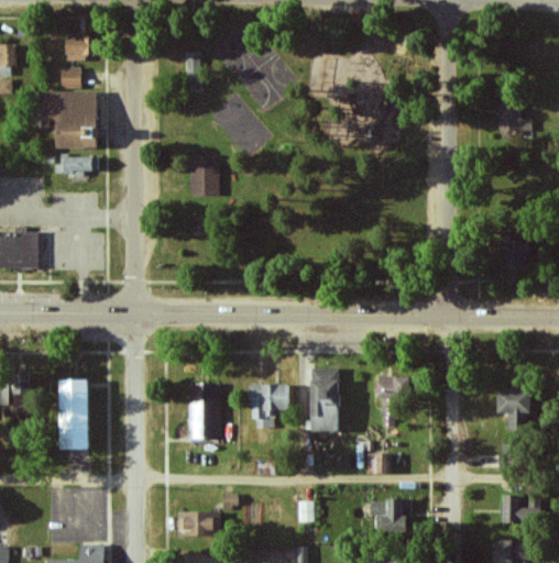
[(65,61),(83,61),(84,55),(97,55),(97,34),(65,34),(65,61)]
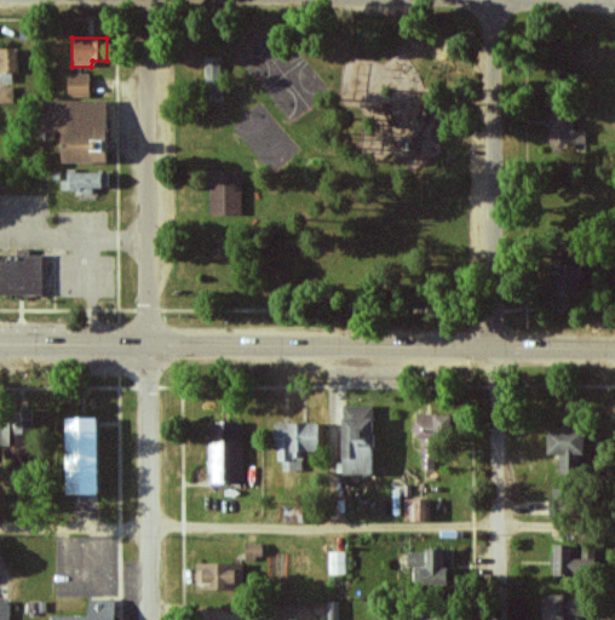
[(0,73),(16,73),(16,47),(0,47),(0,73)]
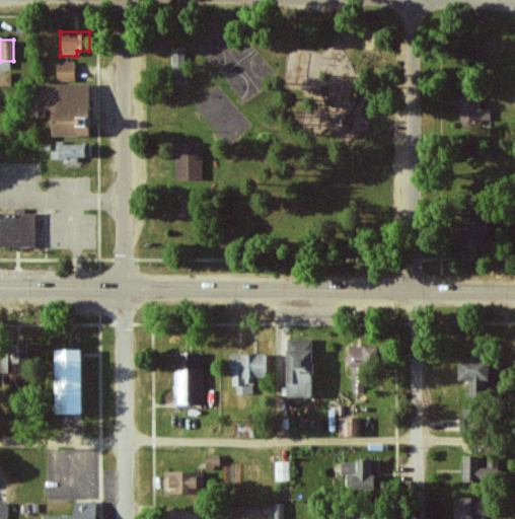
[(170,83),(184,82),(182,51),(169,51),(170,83)]
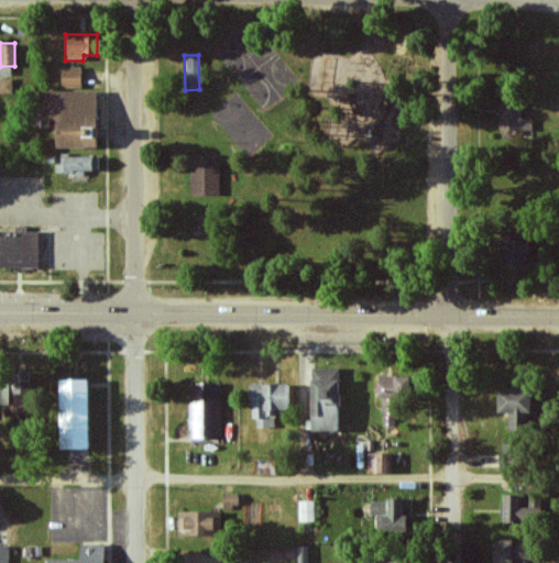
[(79,67),(59,67),(59,88),(79,89),(79,67)]
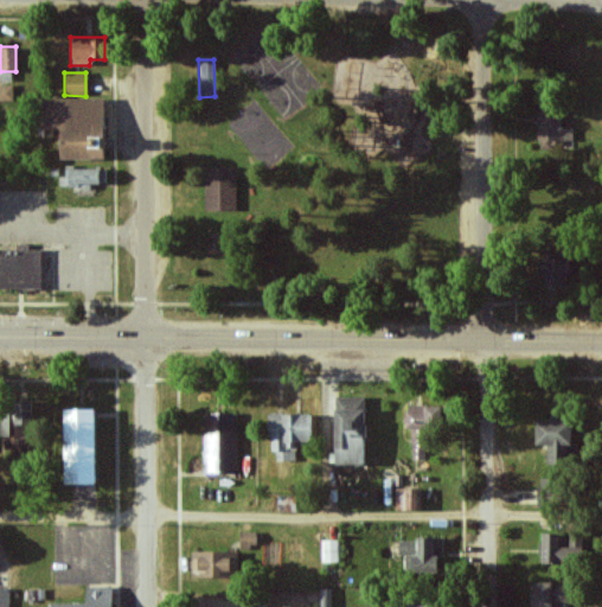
[(10,84),(0,84),(0,101),(10,101),(10,84)]
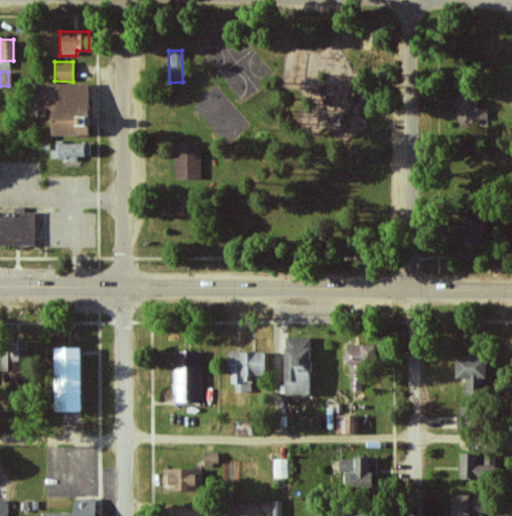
[(88,84),(30,85),(30,109),(51,109),(51,136),(89,135),(88,84)]
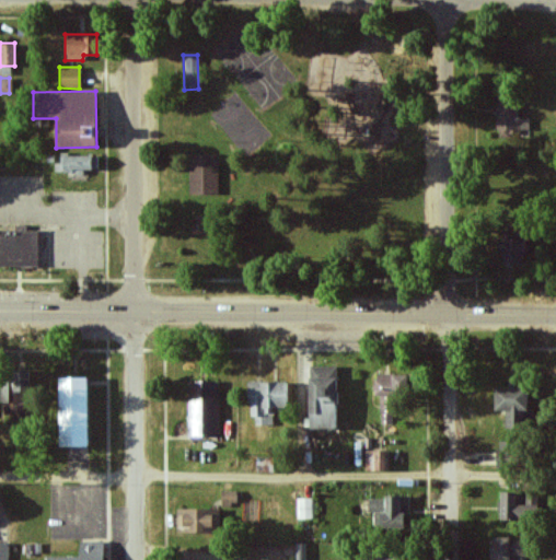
[(526,119),(514,119),(514,97),(496,97),(496,106),(494,106),(495,136),(526,136),(526,119)]
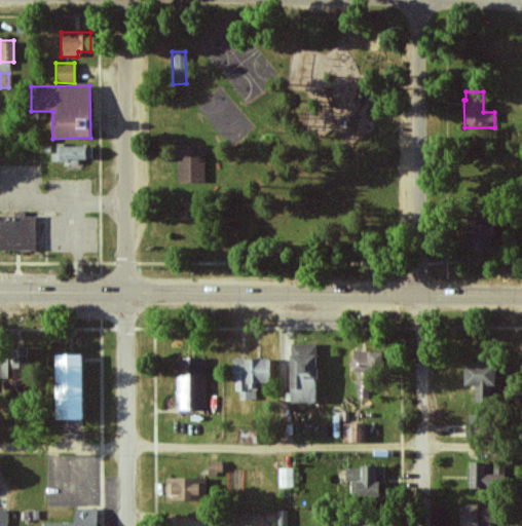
[(203,145),(176,146),(176,183),(203,182),(203,145)]
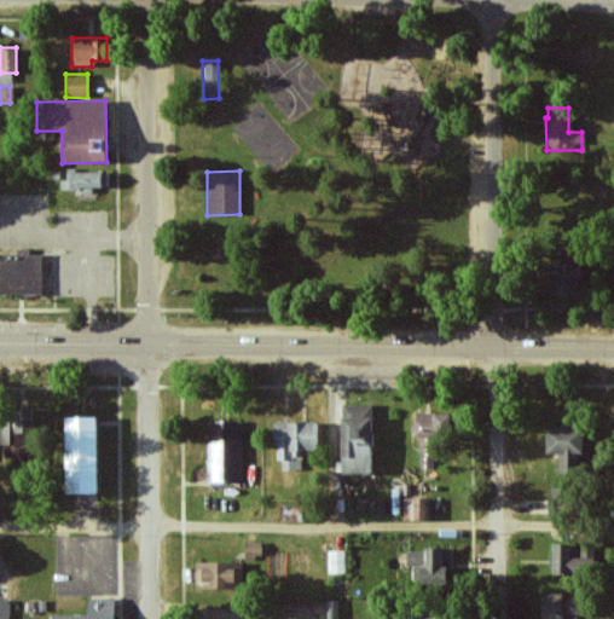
[(92,194),(93,187),(105,189),(105,172),(64,172),(64,179),(58,179),(58,192),(92,194)]
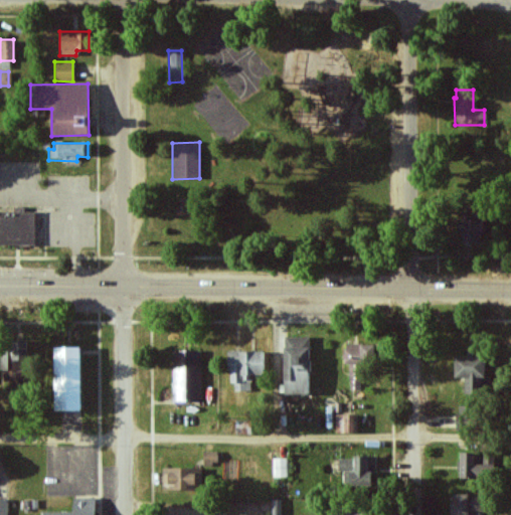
[(33,245),(33,212),(22,212),(22,211),(0,210),(0,245),(33,245)]
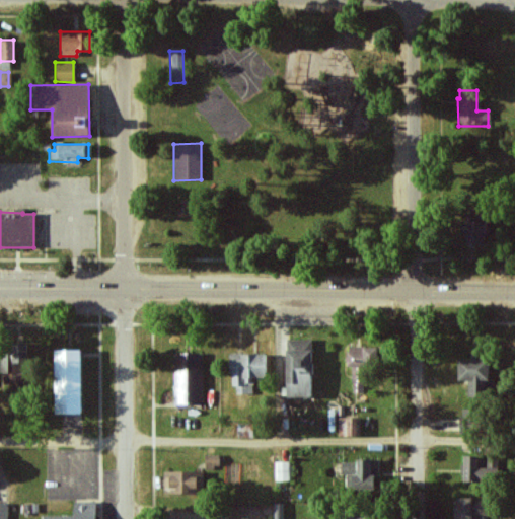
[(464,245),(487,245),(488,214),(464,214),(464,245)]
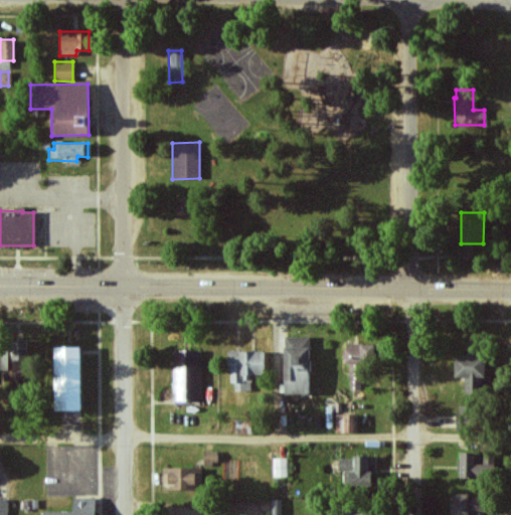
[(309,395),(309,337),(283,337),(284,395),(309,395)]
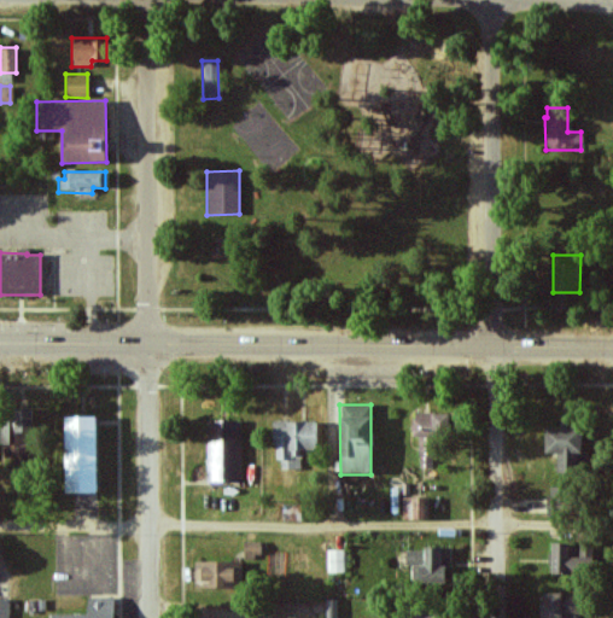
[(0,456),(22,456),(22,435),(29,435),(29,413),(0,414),(0,456)]
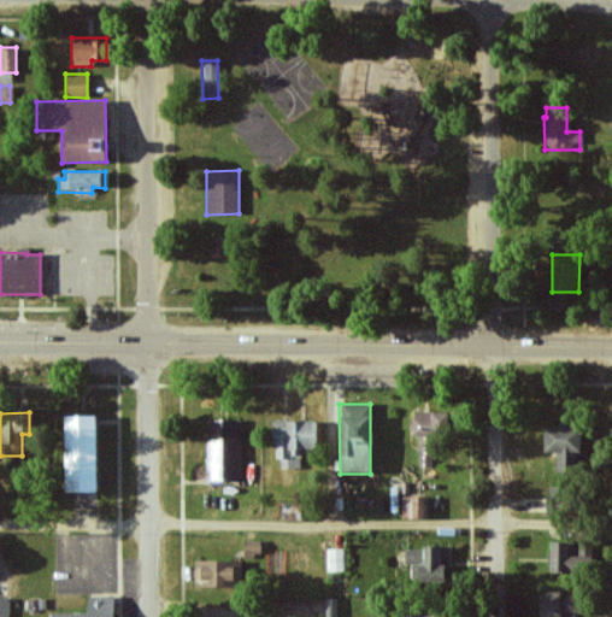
[(448,413),(411,413),(410,438),(416,438),(416,466),(430,466),(430,456),(436,456),(436,440),(448,440),(448,413)]
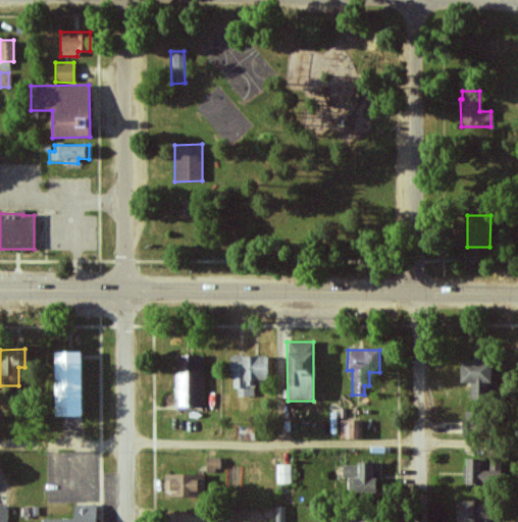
[(82,417),(82,353),(54,353),(55,417),(82,417)]
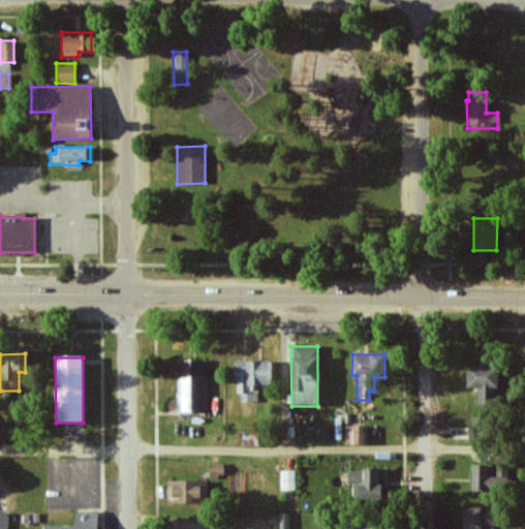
[(203,361),(175,361),(176,413),(205,413),(203,361)]
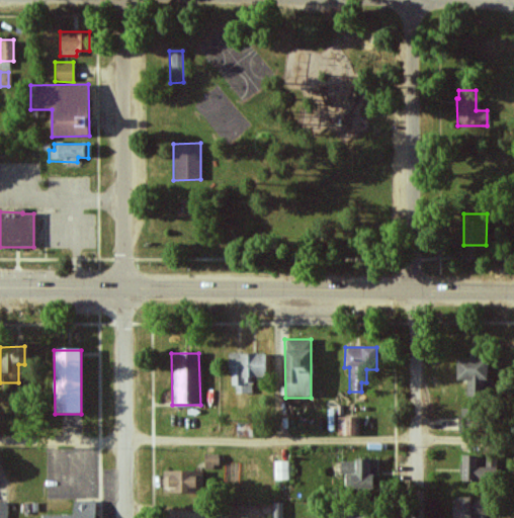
[(250,378),(265,377),(264,353),(229,354),(230,394),(250,394),(250,378)]
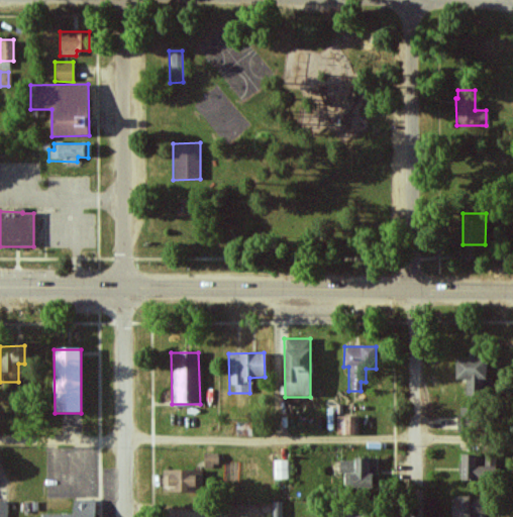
[(466,381),(466,393),(489,394),(490,359),(456,358),(455,381),(466,381)]
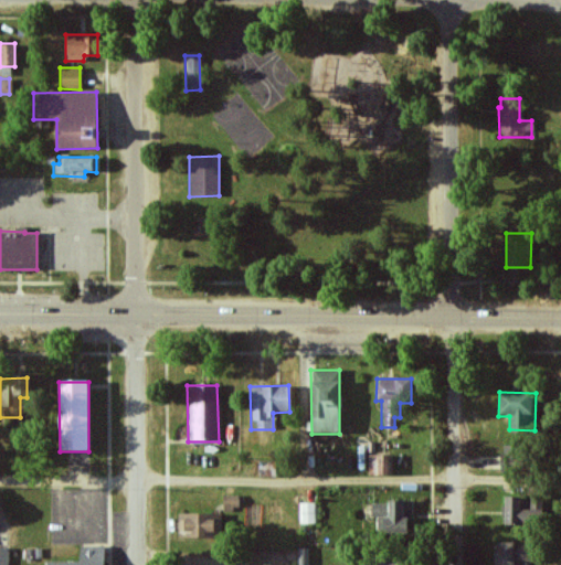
[(389,456),(366,455),(366,475),(388,475),(389,456)]
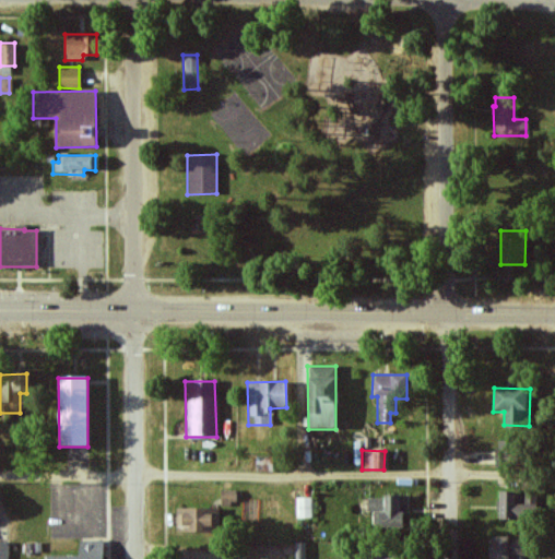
[(234,503),(234,490),(219,490),(219,503),(234,503)]
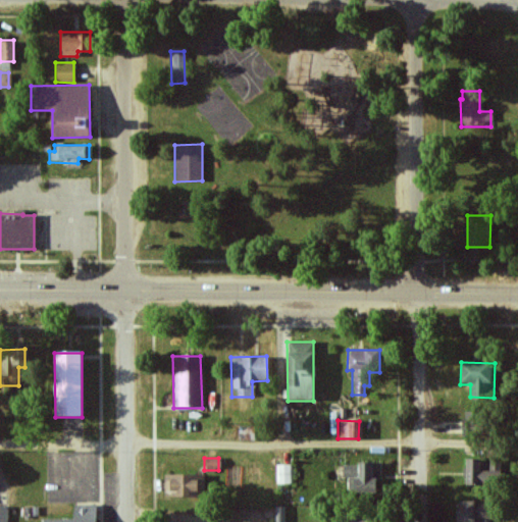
[(465,484),(480,484),(480,459),(464,460),(465,484)]
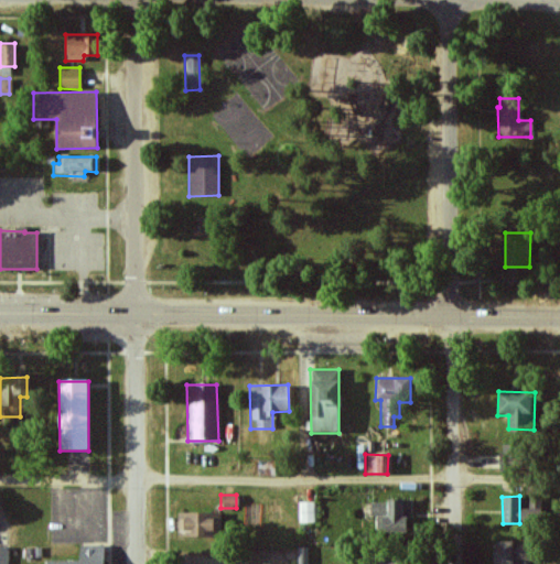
[(369,501),(369,517),(374,517),(374,533),(409,533),(409,502),(369,501)]
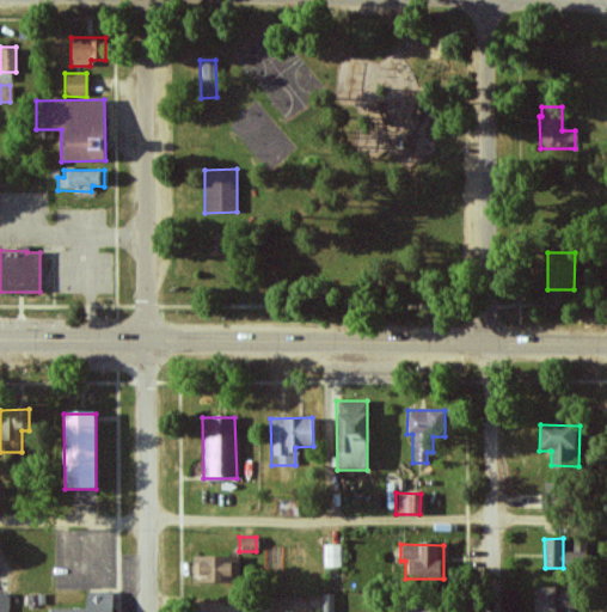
[(339,567),(338,545),(322,545),(323,567),(339,567)]
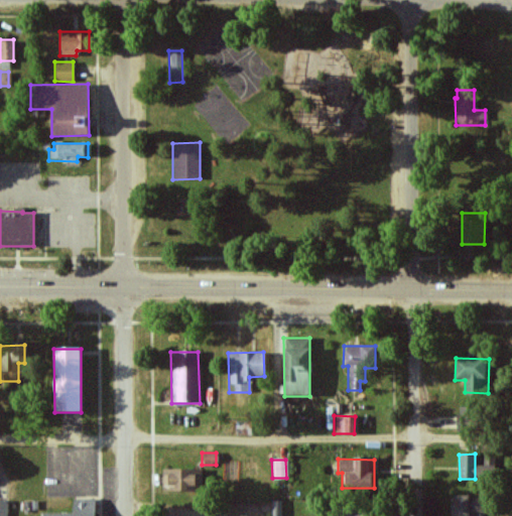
[(201,470),(161,469),(160,491),(200,492),(201,470)]
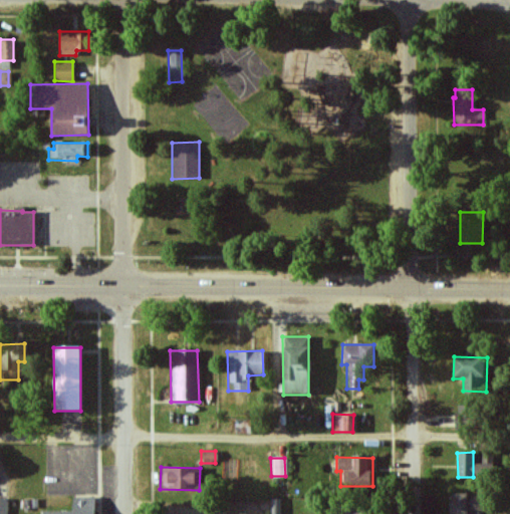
[(450,513),(479,513),(480,495),(451,495),(450,513)]
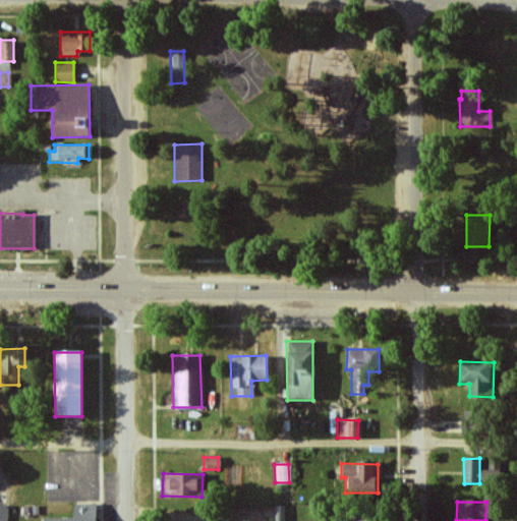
[(44,519),(44,520),(95,520),(96,504),(72,504),(72,518),(44,519)]
